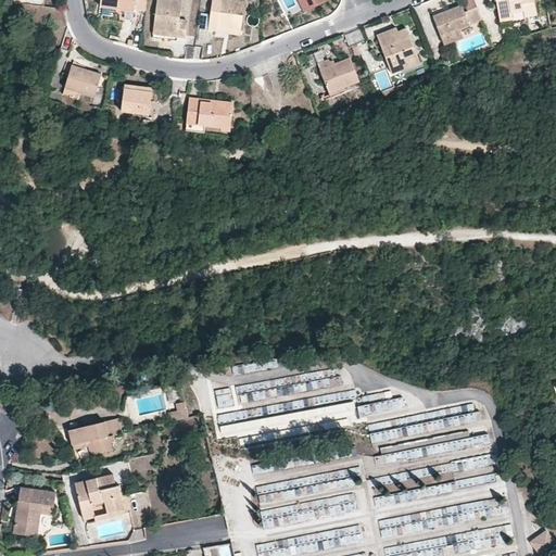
[(101,0),(101,4),(102,5),(103,7),(114,8),(114,7),(125,8),(125,10),(134,11),(135,8),(146,9),(147,0),(101,0)]
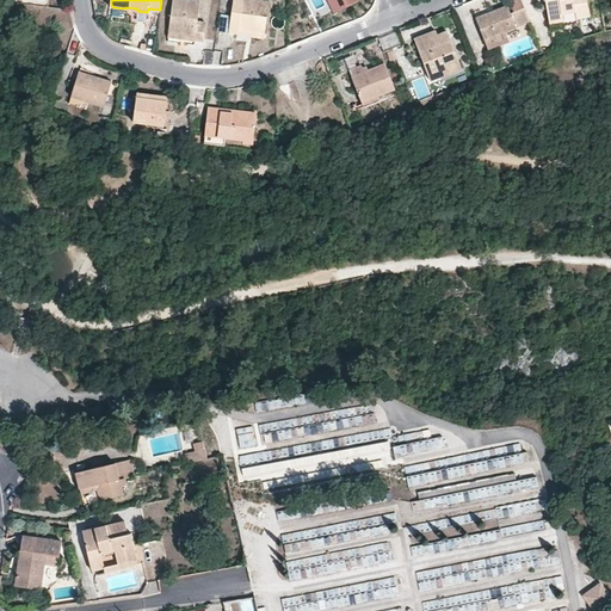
[(189,0),(173,0),(170,31),(196,35),(195,39),(204,42),(207,23),(197,22),(199,1),(189,0)]
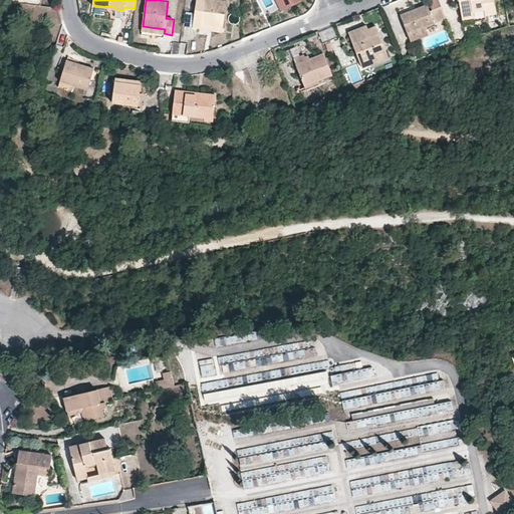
[(200,28),(201,24),(223,27),(227,0),(196,0),(193,26),(200,28)]
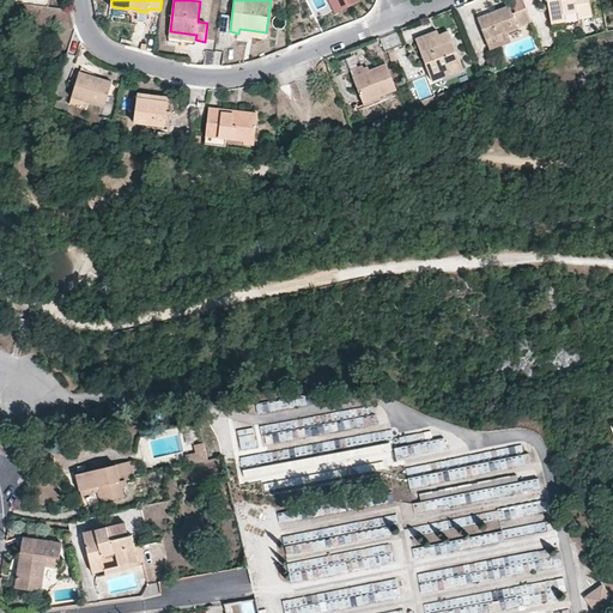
[(358,0),(329,0),(335,12),(359,1),(358,0)]
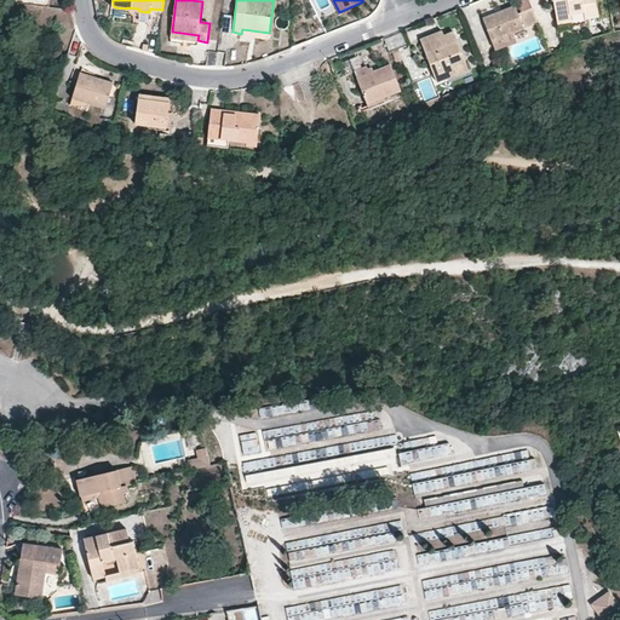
[(554,0),(558,23),(572,21),(598,16),(595,0),(554,0)]
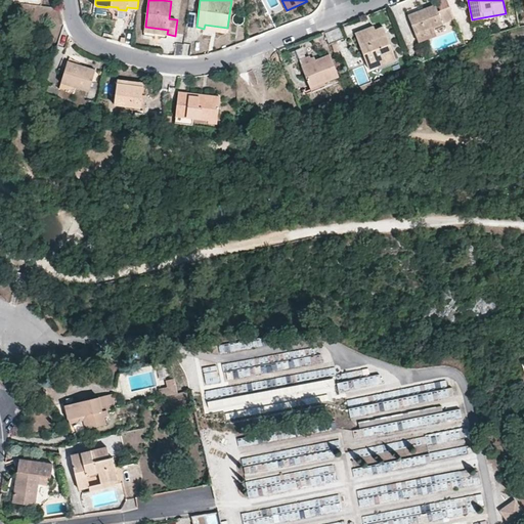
[(416,35),(432,28),(455,18),(450,7),(438,11),(436,5),(408,15),(416,35)]
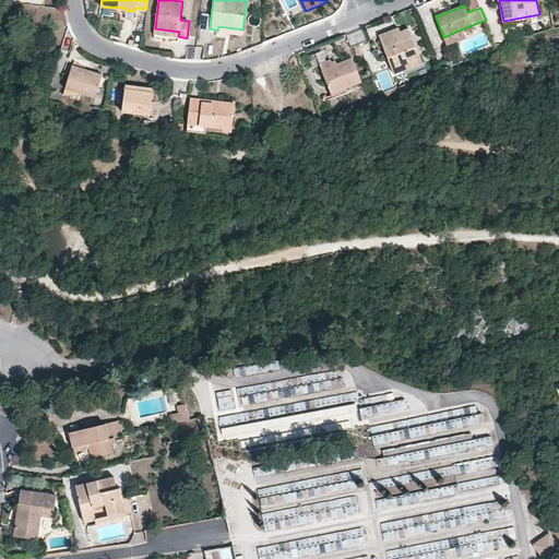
[(201,13),(199,30),(206,30),(209,14),(201,13)]
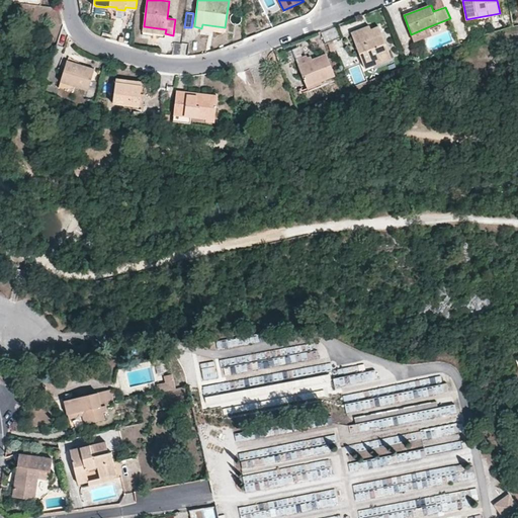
[(340,38),(335,26),(328,29),(333,40),(340,38)]
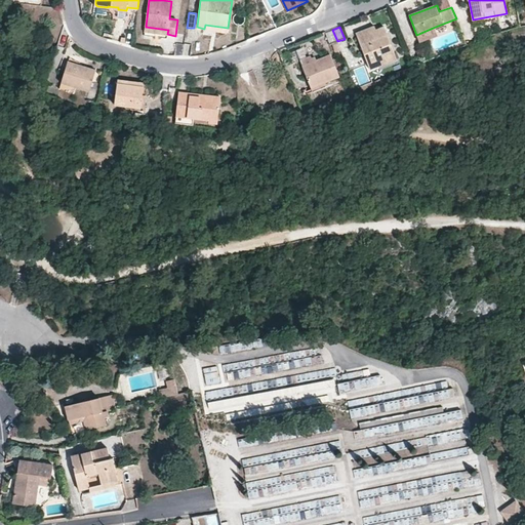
[(357,33),(368,65),(395,54),(385,27),(376,30),(372,32),(370,28),(357,33)]
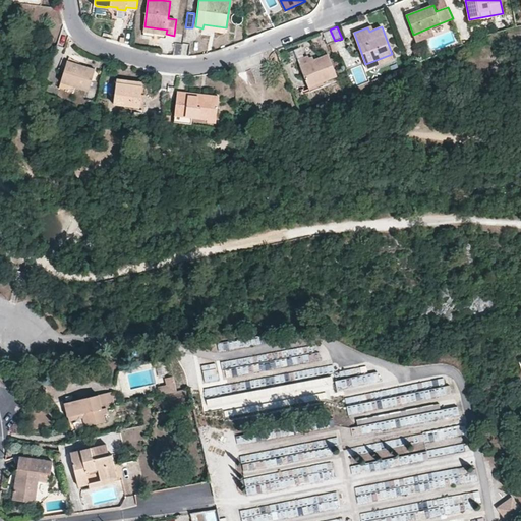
[(432,37),(429,27),(413,35),(417,43),(432,37)]
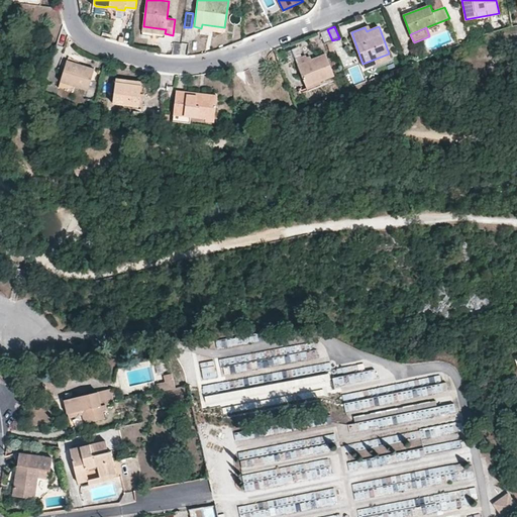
[(332,40),(327,29),(320,31),(325,43),(332,40)]
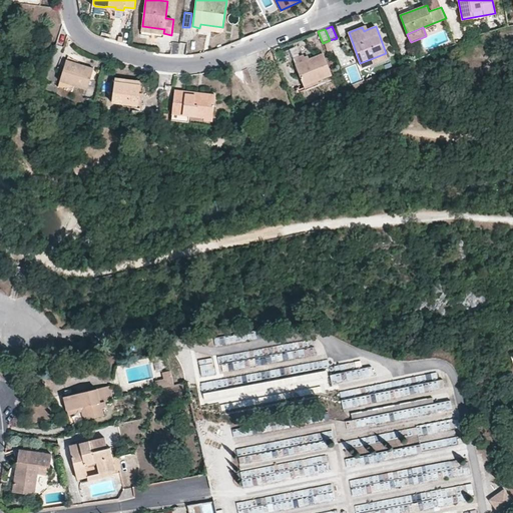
[(360,63),(362,68),(388,58),(386,53),(360,63)]
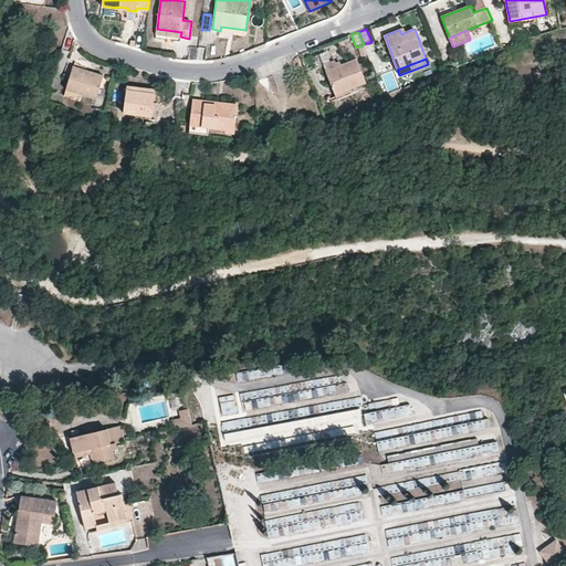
[(335,94),(350,88),(366,82),(357,60),(342,66),(328,71),(326,72),(335,94)]
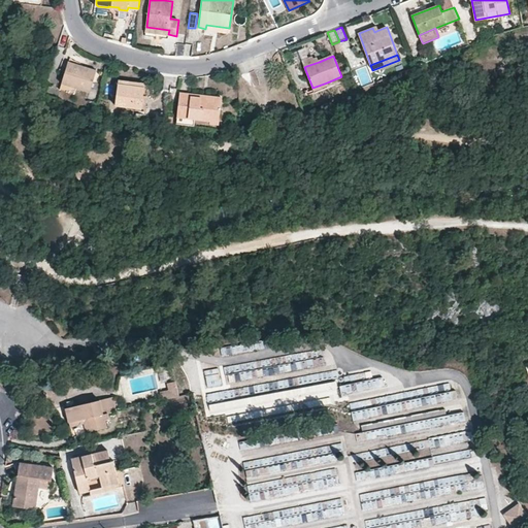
[(304,60),(306,66),(319,62),(318,58),(314,59),(312,57),(304,60)]
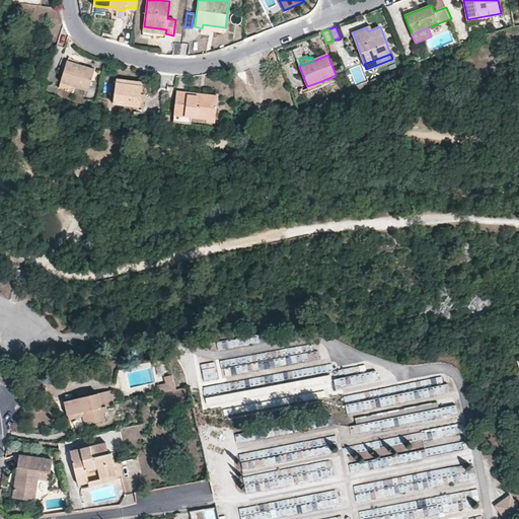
[(61,81),(75,85),(88,89),(94,70),(67,62),(61,81)]
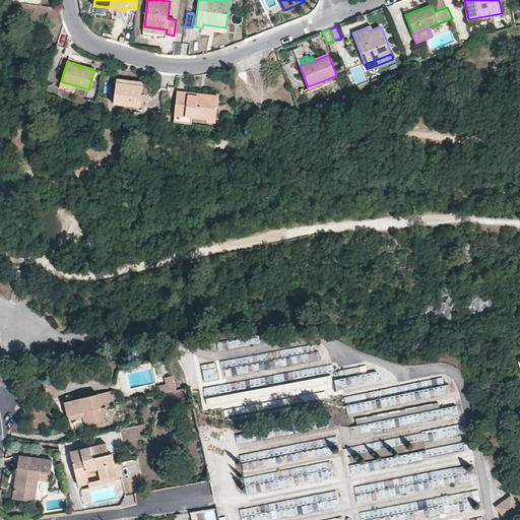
[(61,81),(59,89),(72,93),(75,85),(61,81)]
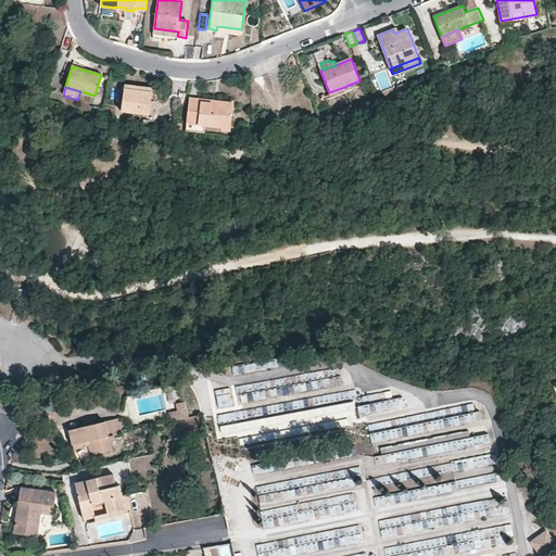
[(345,92),(344,87),(329,92),(331,98),(345,92)]
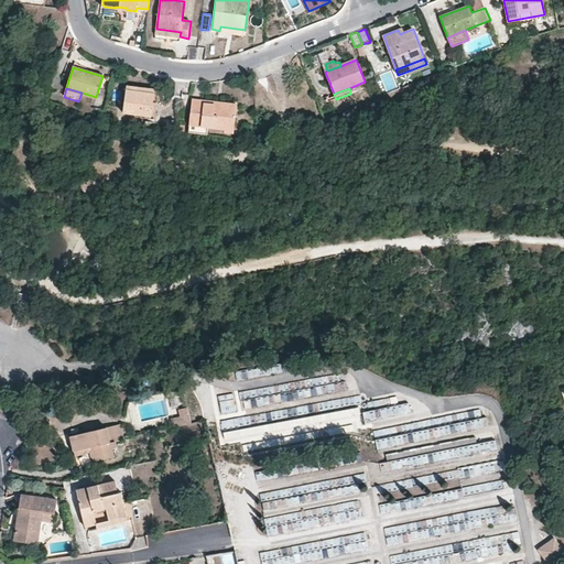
[(127,90),(123,112),(154,116),(156,102),(154,101),(154,94),(127,90)]
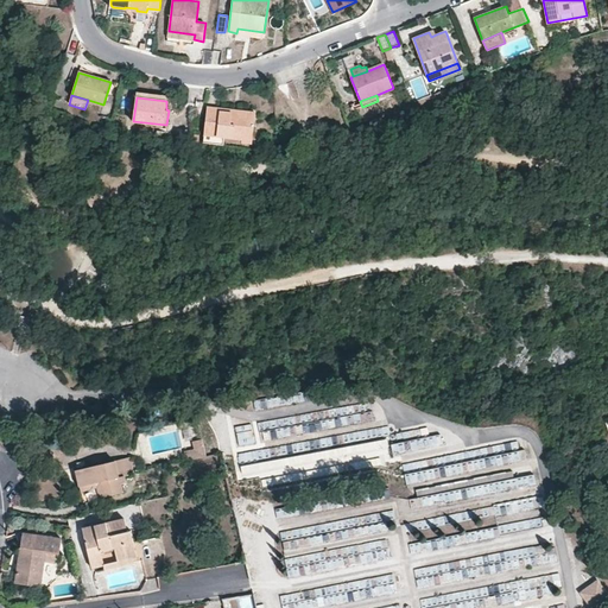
[(253,140),(255,116),(221,112),(222,108),(208,107),(204,134),(253,140)]
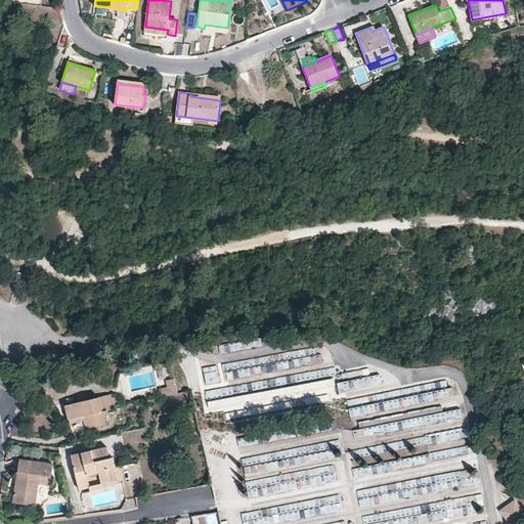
[(206,383),(219,382),(216,365),(204,367),(206,383)]
